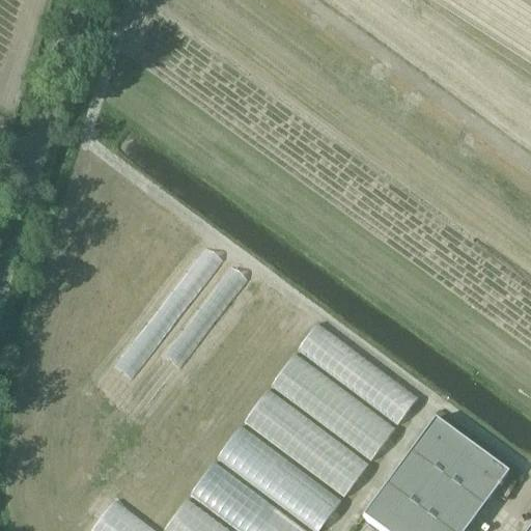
[(315,323),(296,352),(399,422),(419,394),(315,323)]
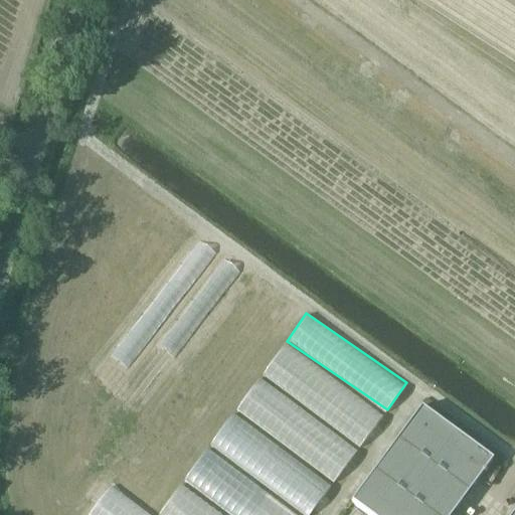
[(260,375),(235,411),(337,480),(384,410),(284,343),(262,376),(260,375)]
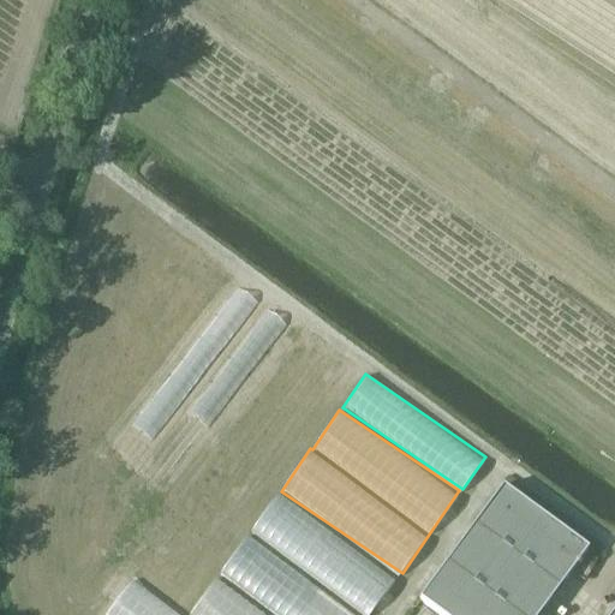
[(437,614),(539,614),(589,550),(502,488),(419,601),(437,614)]
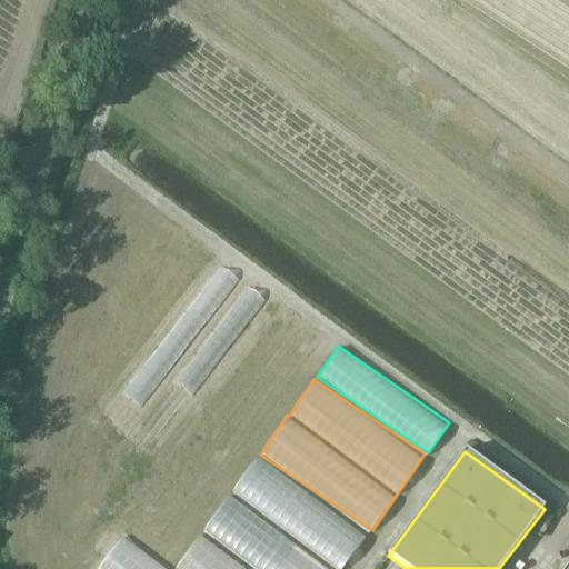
[(257,456),(232,491),(341,568),(367,533),(257,456)]
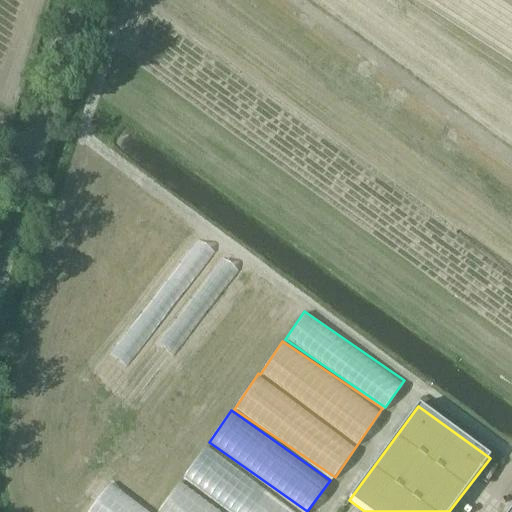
[(301,511),(204,446),(182,479),(230,511),(301,511)]
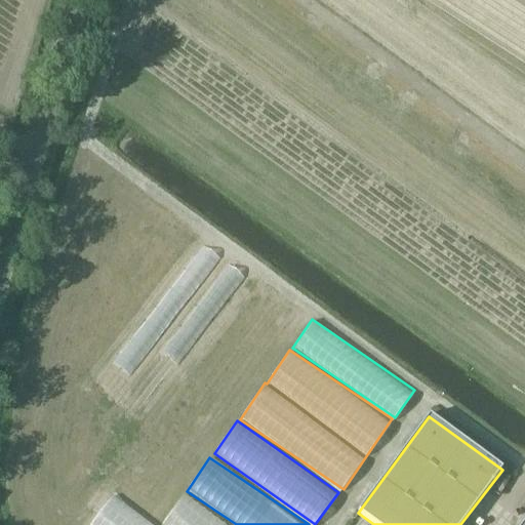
[(230,524),(183,493),(160,524),(230,524)]
